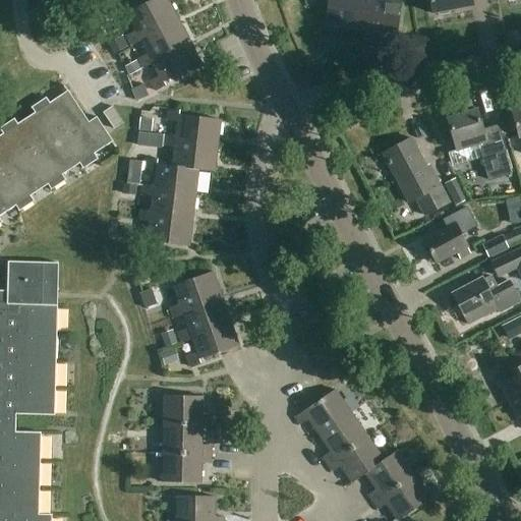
[(139,37),(176,16),(167,0),(151,0),(126,13),(136,31),(126,36),(131,46),(141,41),(139,37)]
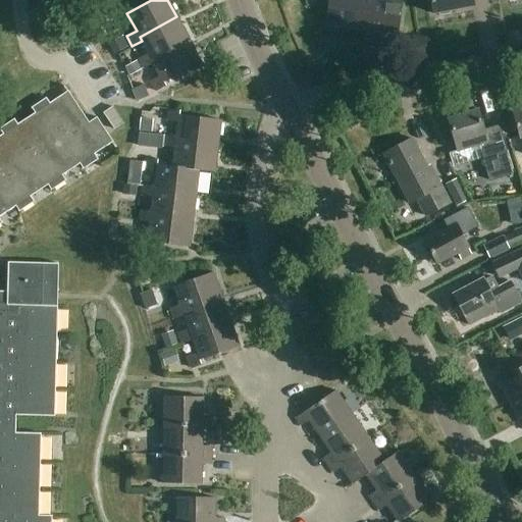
[(327,0),(324,23),(378,31),(379,21),(398,23),(400,0),(327,0)]
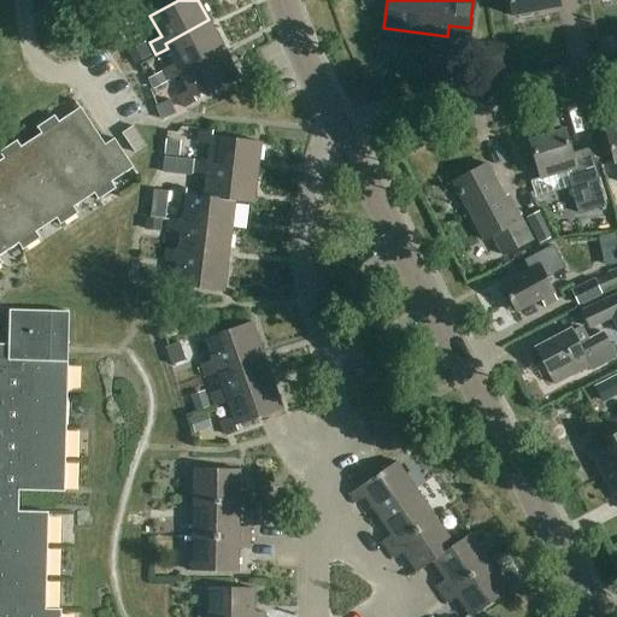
[(507,0),(511,16),(515,15),(516,18),(529,16),(529,12),(535,11),(559,7),(558,0),(507,0)]
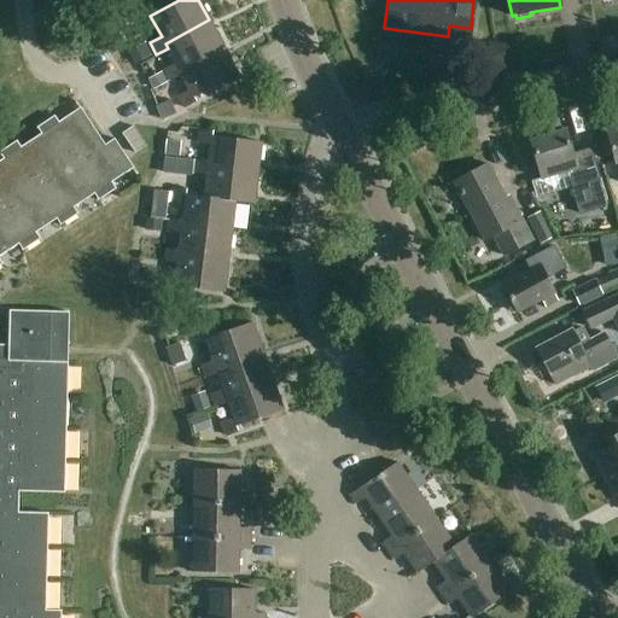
[(180,71),(223,47),(209,19),(165,44),(168,48),(176,64),(164,70),(172,82),(182,75),(180,71)]
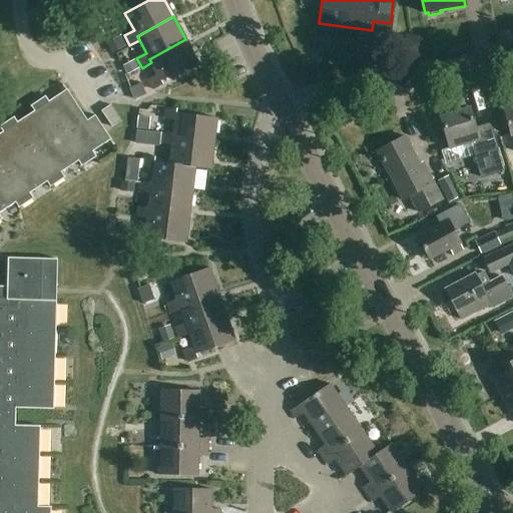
[(149,59),(151,62),(158,74),(148,80),(153,89),(163,84),(162,81),(198,62),(185,39),(149,59)]
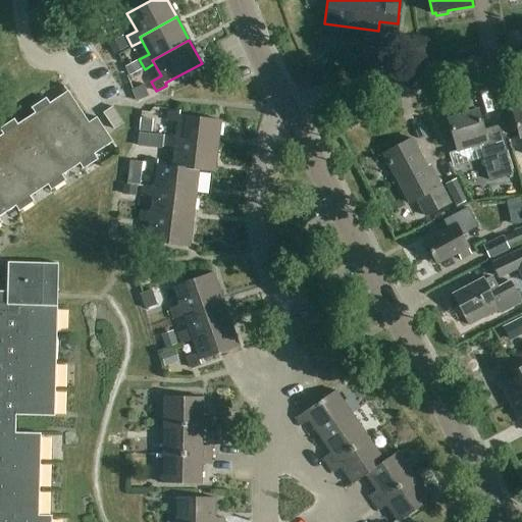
[(131,76),(142,70),(137,61),(125,67),(131,76)]
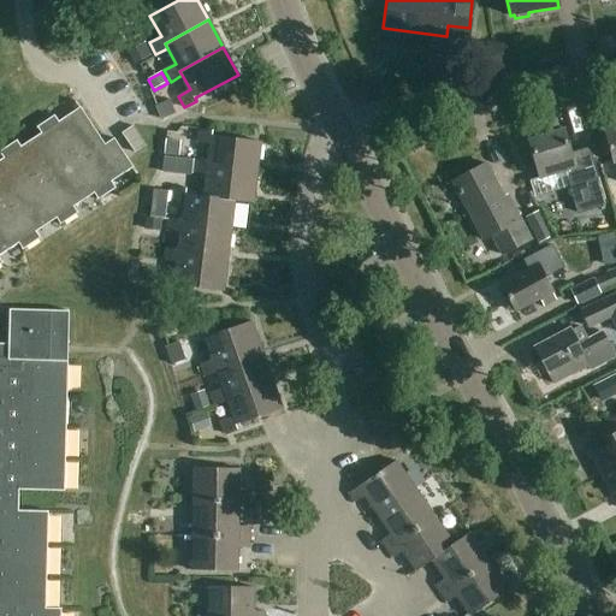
[(155,106),(161,119),(175,114),(169,100),(155,106)]
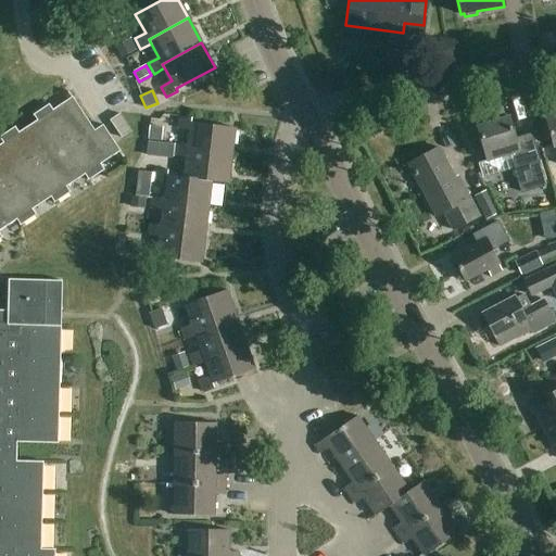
[(0,138),(3,143),(0,144),(0,555),(54,555),(55,550),(41,550),(43,462),(16,462),(16,443),(58,444),(61,326),(62,310),(49,310),(8,308),(7,311),(0,310),(0,238),(2,238),(0,235),(0,230),(16,219),(21,226),(36,215),(33,210),(51,198),(54,203),(71,192),(66,187),(85,175),(88,180),(104,169),(100,164),(118,152),(123,159),(124,158),(103,125),(95,130),(68,91),(67,92),(72,98),(53,110),(49,104),(34,115),(37,121),(19,133),(15,127),(0,137),(0,138)]
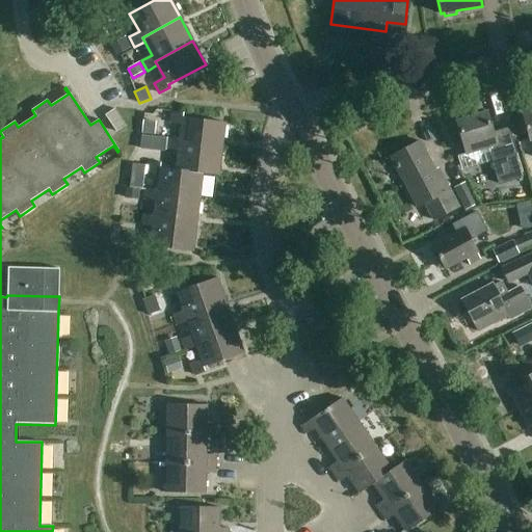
[(118,135),(129,129),(118,111),(107,118),(118,135)]
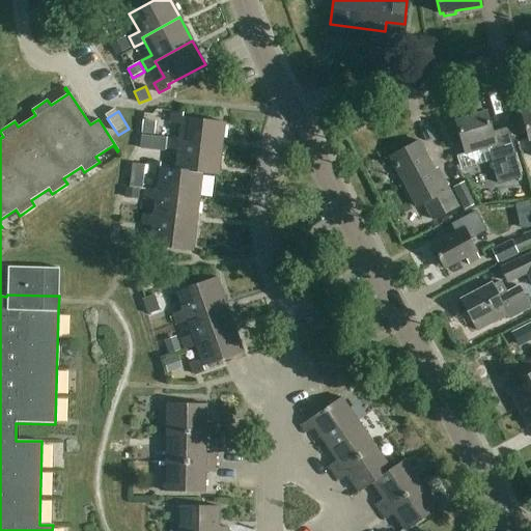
[(484,111),(454,120),(464,152),(485,146),(497,185),(522,177),(506,127),(491,132),(484,111)]
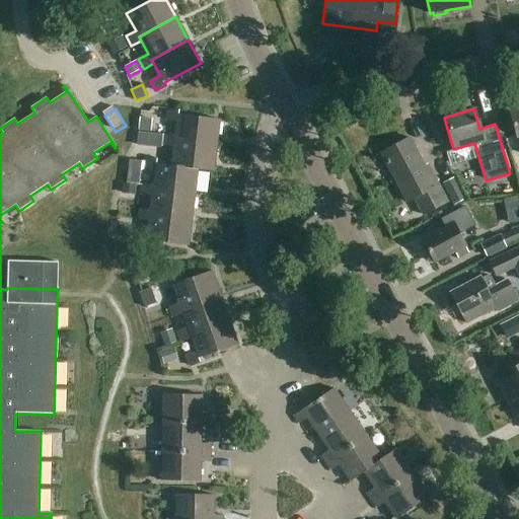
[(174,140),(216,145),(219,120),(177,115),(178,112),(167,109),(166,121),(176,122),(174,137),(174,140)]
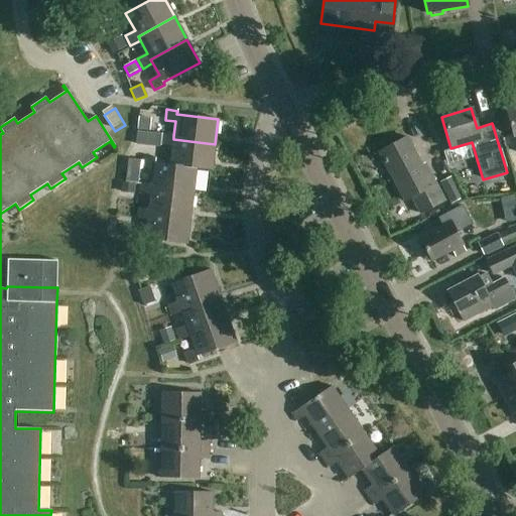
[(515,109),(506,112),(512,136),(515,134),(515,109)]
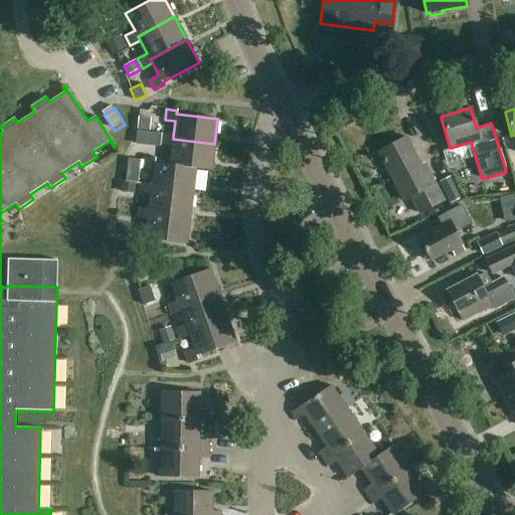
[(135,133),(134,145),(157,147),(158,135),(135,133)]
